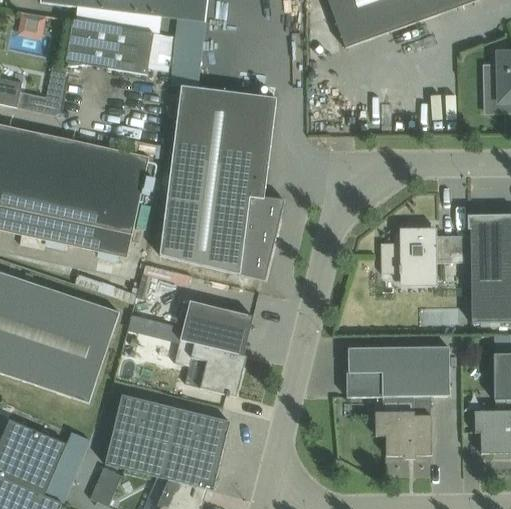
[(39,0),(39,1),(158,15),(160,0),(39,0)]
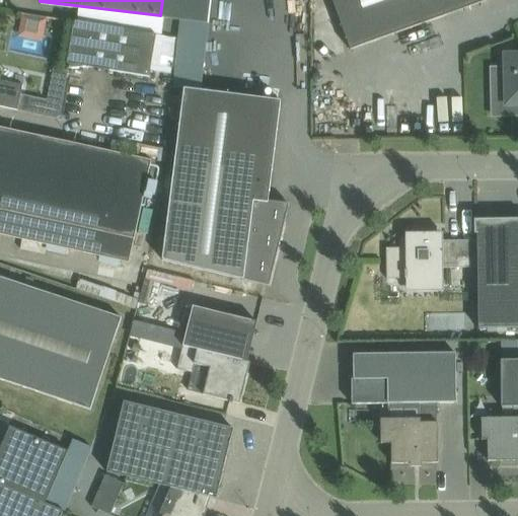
[(331,0),(349,47),(481,0),(331,0)]
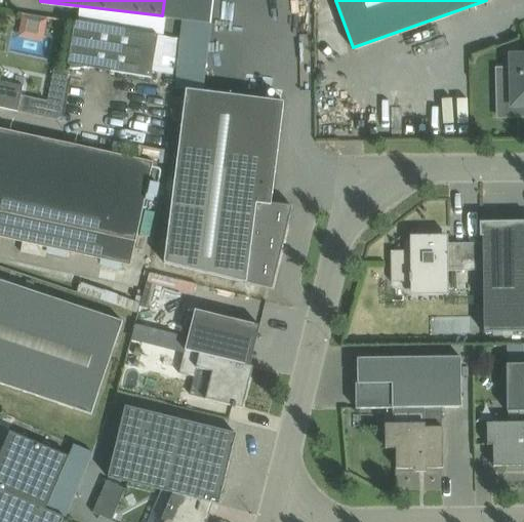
[(24,11),(23,35),(46,36),(47,12),(24,11)]
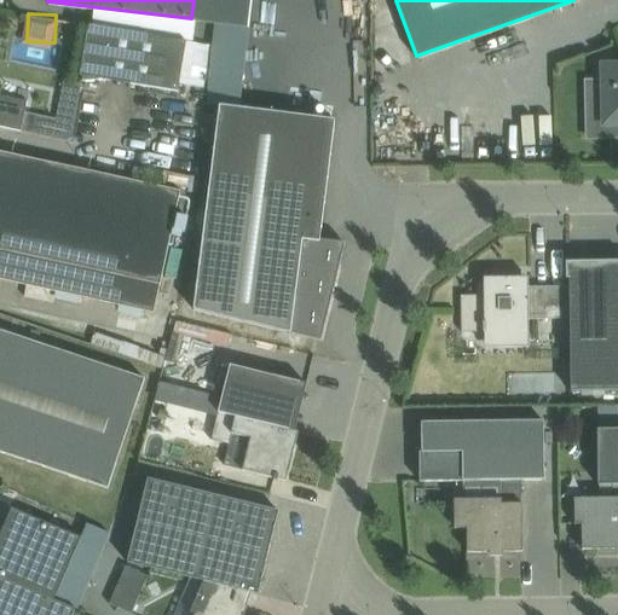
[(203,86),(209,44),(87,23),(79,73),(81,73),(81,79),(102,76),(177,88),(178,81),(203,86)]
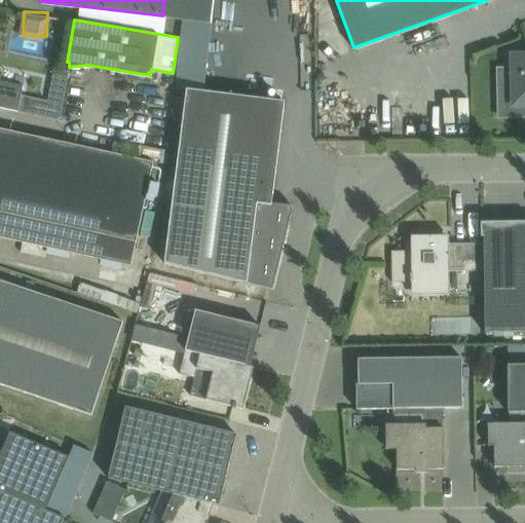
[(524,51),(510,52),(511,113),(524,112),(524,51)]
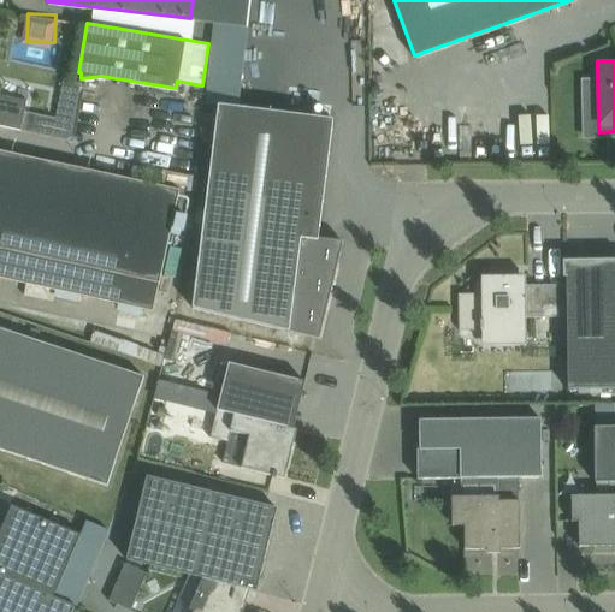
[(331,101),(214,88),(190,290),(323,322),(343,230),(314,224),(331,101)]
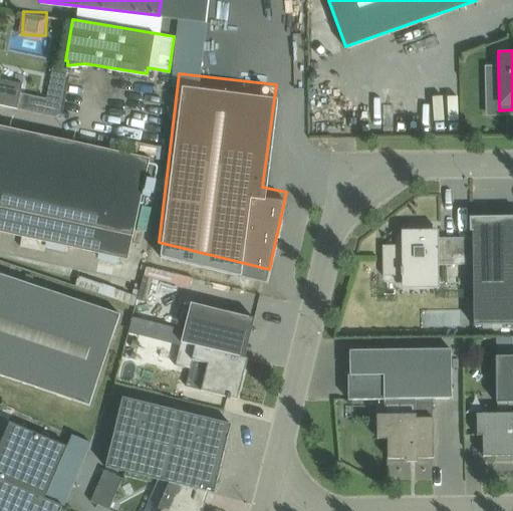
[(0,101),(16,105),(53,113),(58,109),(60,99),(45,96),(19,91),(21,81),(0,76),(0,101)]
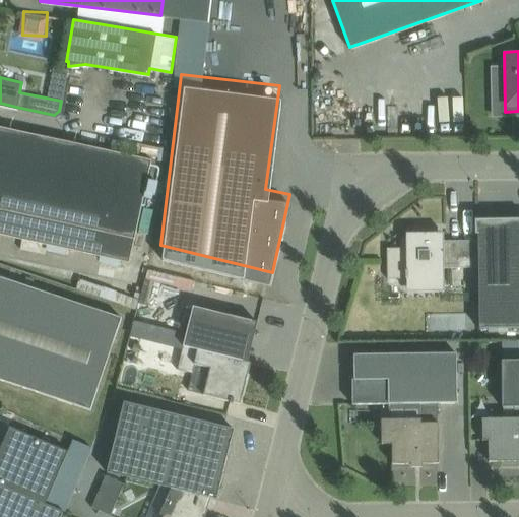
[(0,208),(0,232),(21,237),(66,247),(129,261),(134,238),(151,158),(15,128),(0,124),(0,208)]
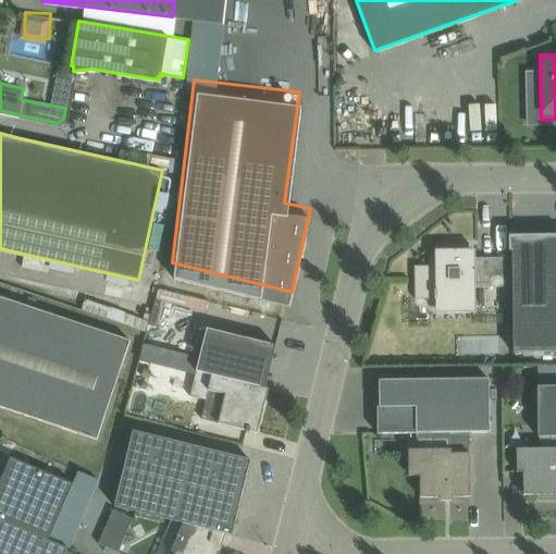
[(429,263),(414,265),(414,296),(437,296),(437,311),(474,310),(474,284),(511,284),(511,351),(555,348),(555,234),(513,235),(510,235),(510,255),(472,255),(472,251),(428,251),(429,263)]
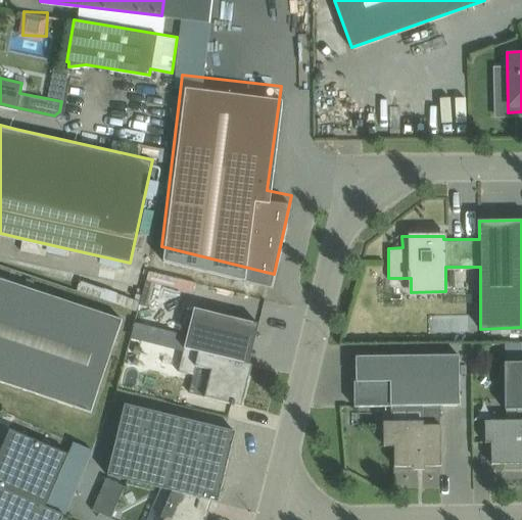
[(121,318),(3,278),(0,276),(0,379),(90,410),(121,318)]
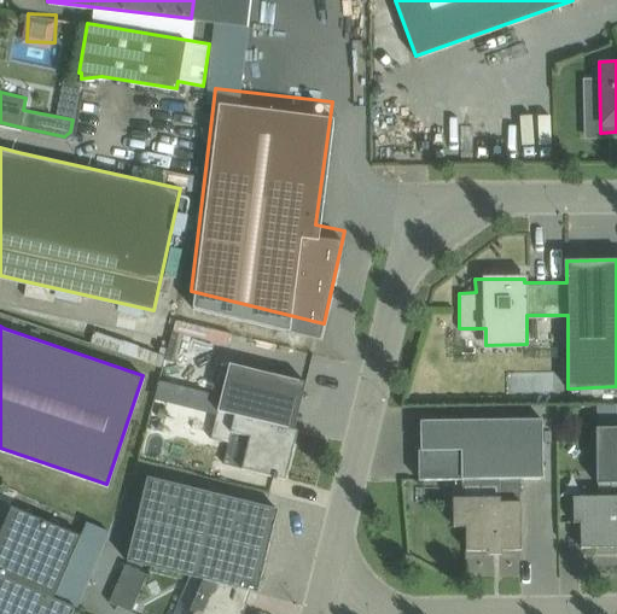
[(228,361),(209,436),(228,440),(222,462),(272,474),(272,475),(275,477),(277,475),(285,478),(297,428),(294,427),(304,380),(228,361)]
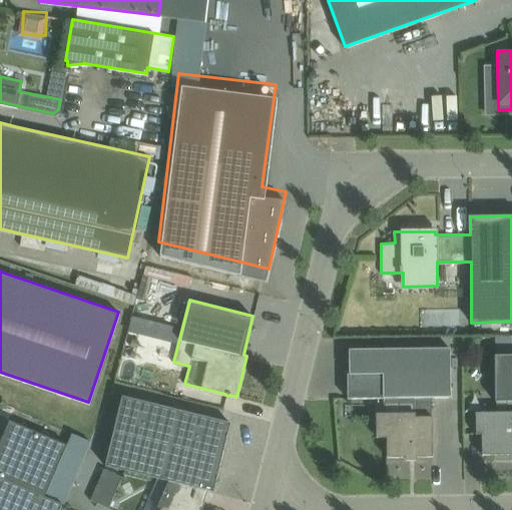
[(449,396),(449,348),(348,348),(348,372),(347,372),(347,397),(413,396),(413,415),(386,415),(386,455),(432,455),(431,396),(449,396)]
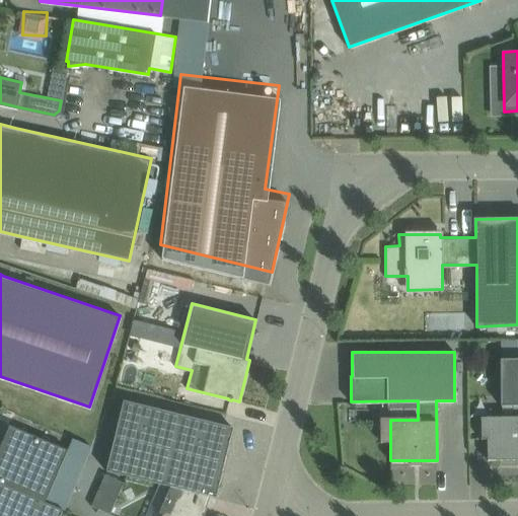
[(487,458),(517,457),(517,358),(500,359),(500,394),(501,415),(481,416),(481,437),(487,437),(487,458)]
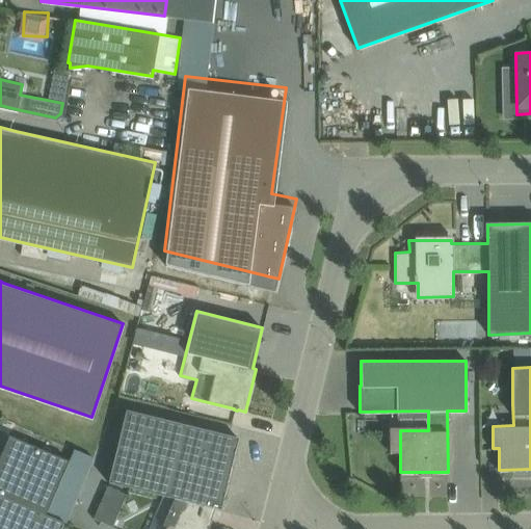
[(126,411),(109,481),(161,494),(170,496),(159,523),(151,520),(145,528),(207,528),(212,519),(210,518),(215,507),(238,437),(126,411)]
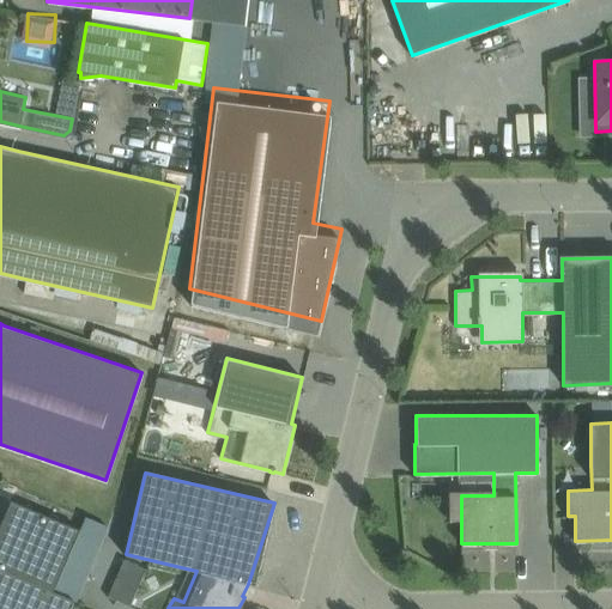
[(0,608),(68,608),(73,600),(53,590),(79,530),(16,503),(0,539),(0,608)]
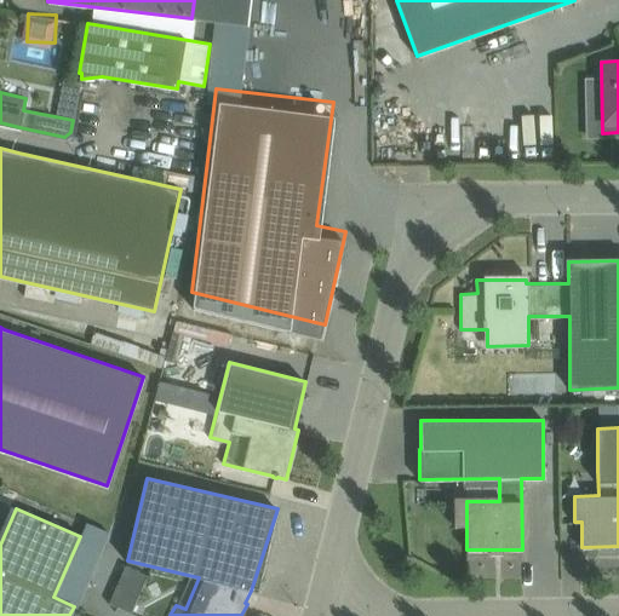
[(125,564),(109,603),(130,611),(147,574),(125,564)]
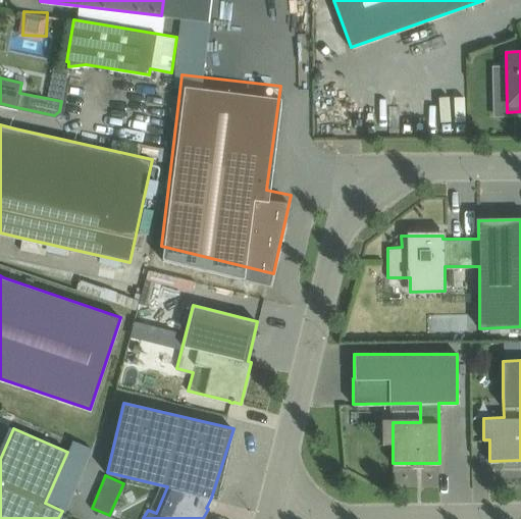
[(115,514),(125,517),(134,489),(123,486),(115,514)]
